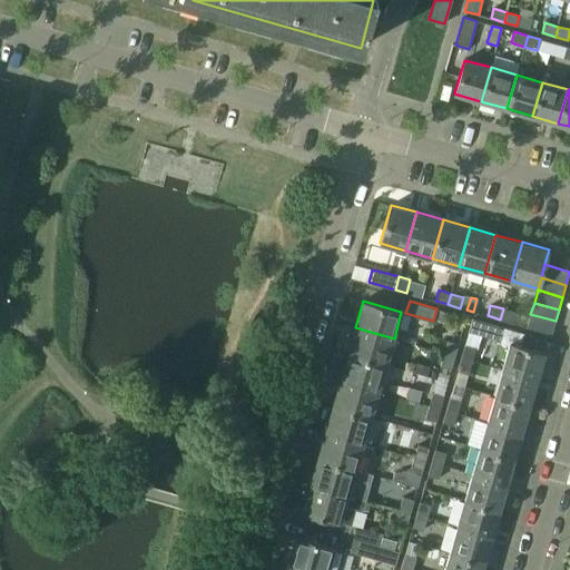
[(503,308),(500,320),(512,323),(516,312),(503,308)]
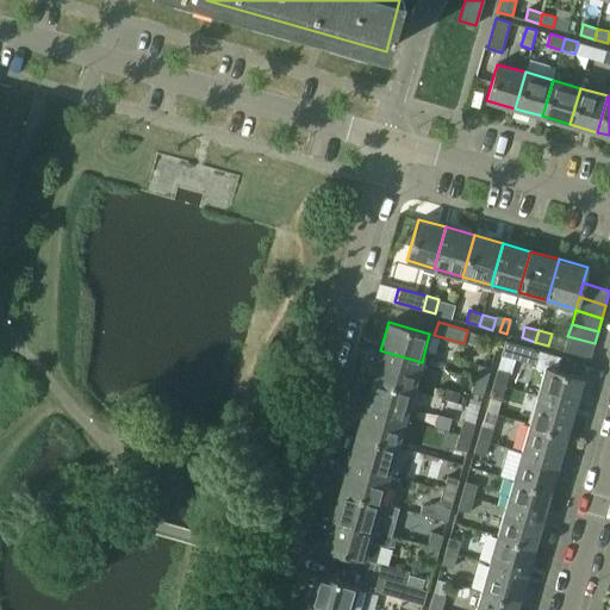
[(468,331),(466,340),(478,344),(480,335),(468,331)]
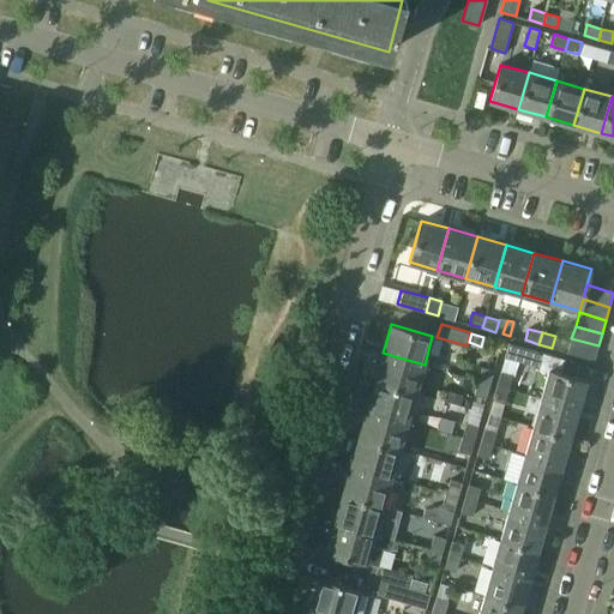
[(599,345),(571,338),(567,353),(594,360),(599,345)]
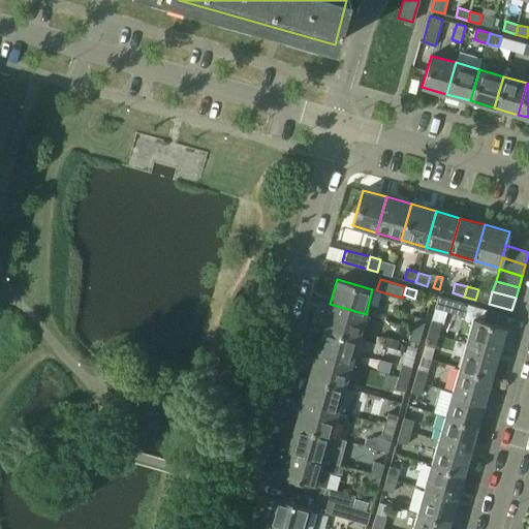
[(439,296),(435,307),(460,314),(464,303),(439,296)]
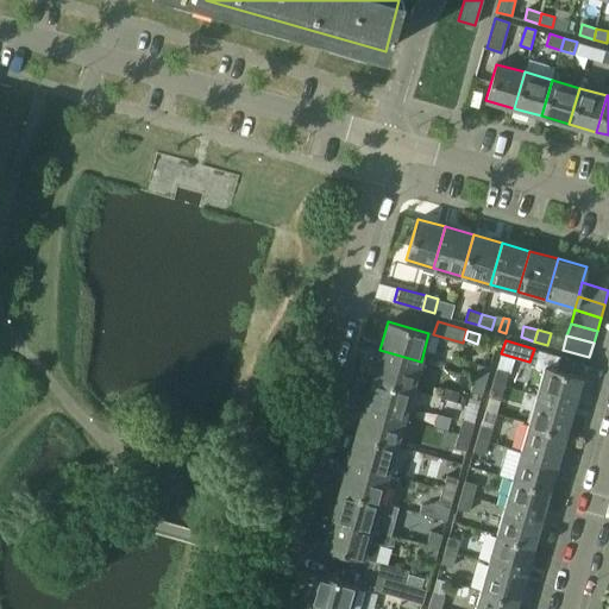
[(380,350),(371,377),(413,389),(421,362),(380,350)]
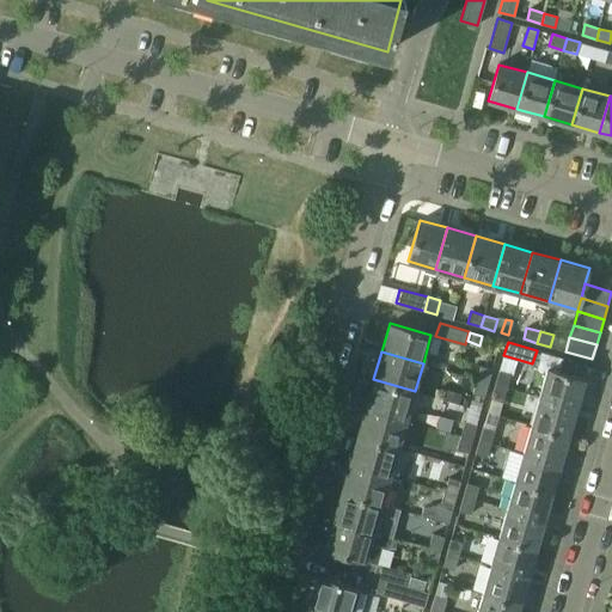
[(482,365),(477,379),(489,381),(493,368),(482,365)]
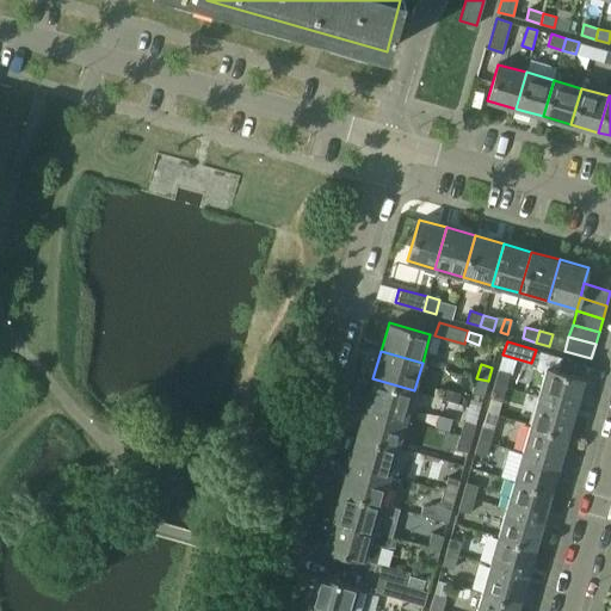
[(547,368),(538,396),(575,407),(584,377),(547,368)]
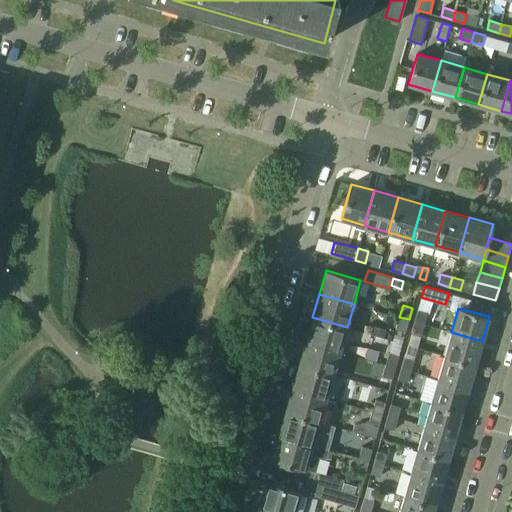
[(418,310),(414,321),(424,324),(427,312),(418,310)]
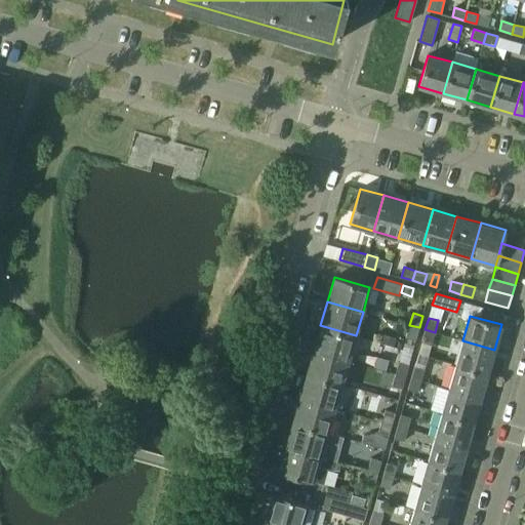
[(320,325),(313,350),(349,360),(356,335),(320,325)]
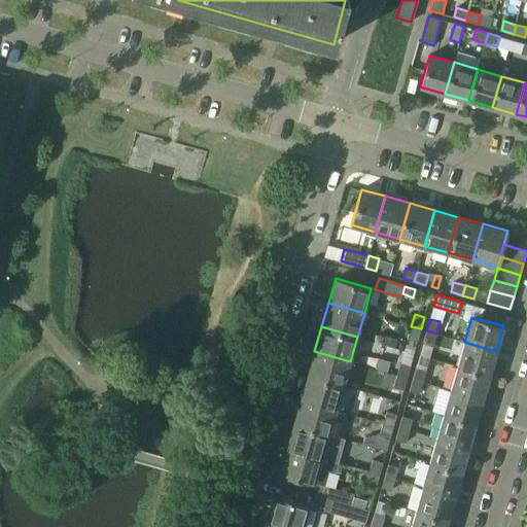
[(421,328),(411,326),(408,338),(417,341),(421,328)]
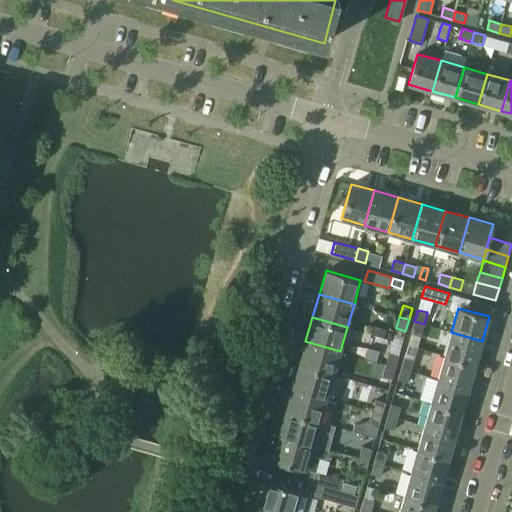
[(424,324),(414,321),(411,333),(420,335),(424,324)]
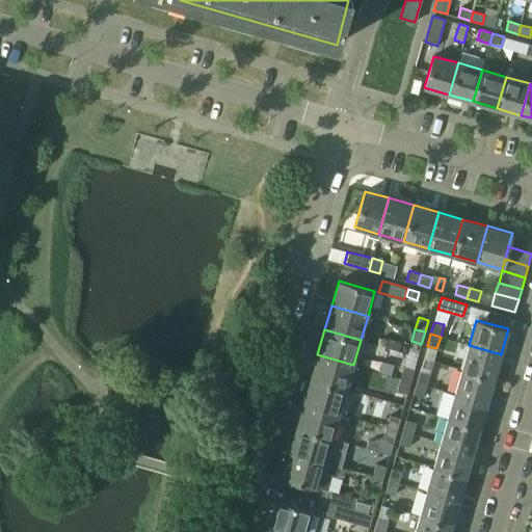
[(389,340),(387,347),(399,351),(401,343),(389,340)]
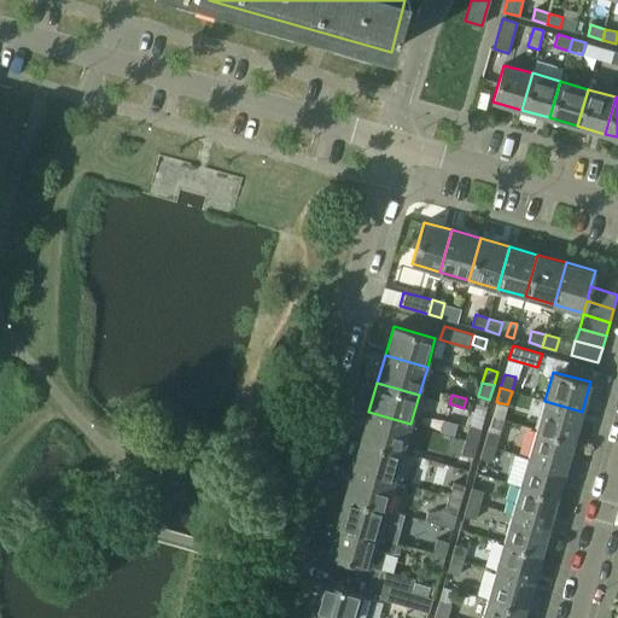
[(544,401),(536,429),(573,439),(582,412),(544,401)]
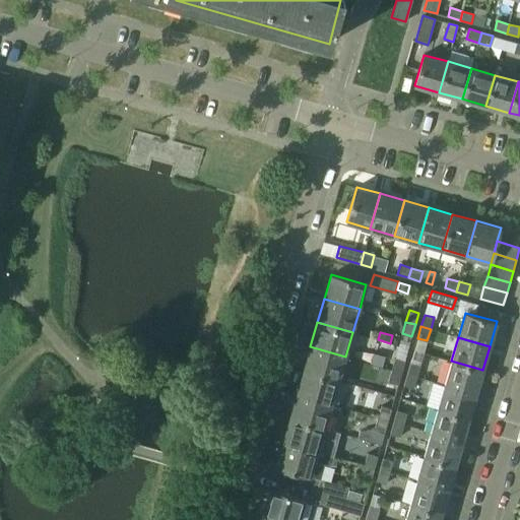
[(310,346),(304,371),(338,380),(345,356),(310,346)]
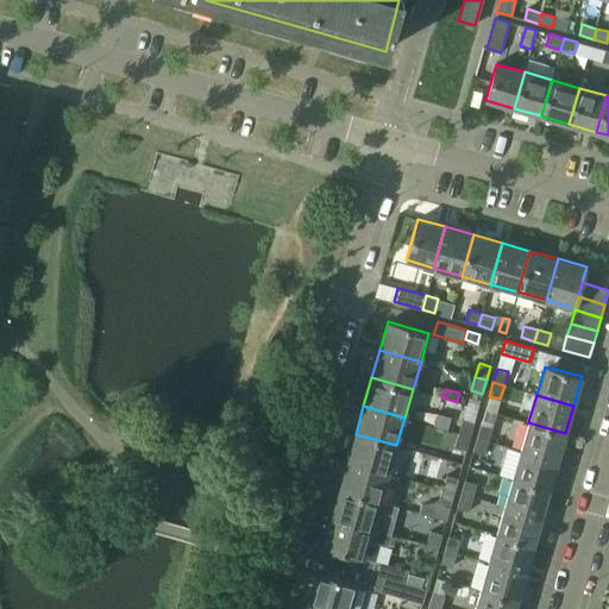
[(437,413),(433,426),(447,429),(451,416),(437,413)]
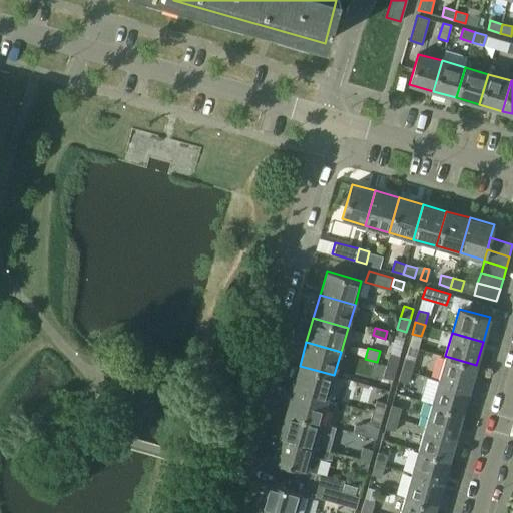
[(390,353),(387,365),(396,368),(400,356),(390,353)]
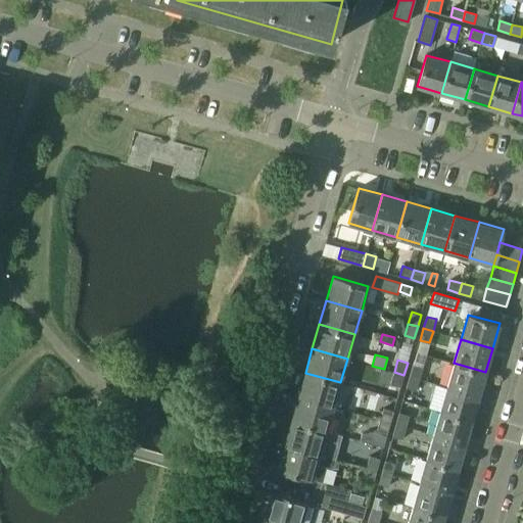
[(454,363),(446,387),(478,396),(485,372),(454,363)]
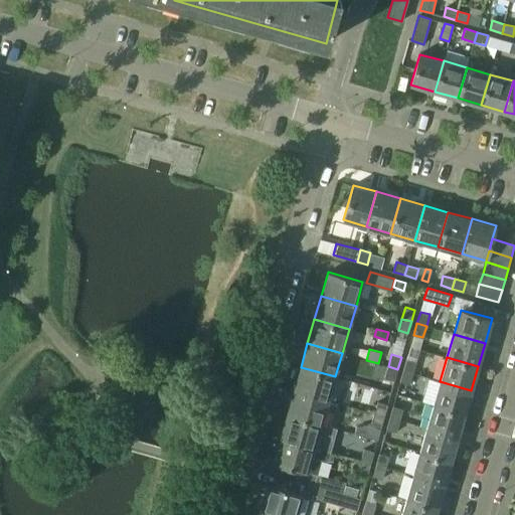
[(406,359),(403,370),(412,373),(416,362),(406,359)]
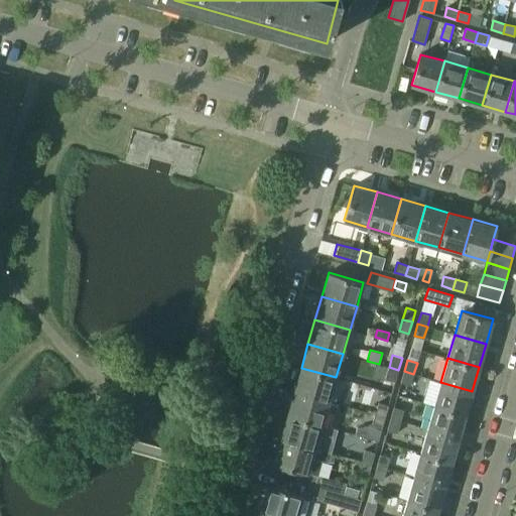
[(398,370),(389,367),(385,378),(395,381),(398,370)]
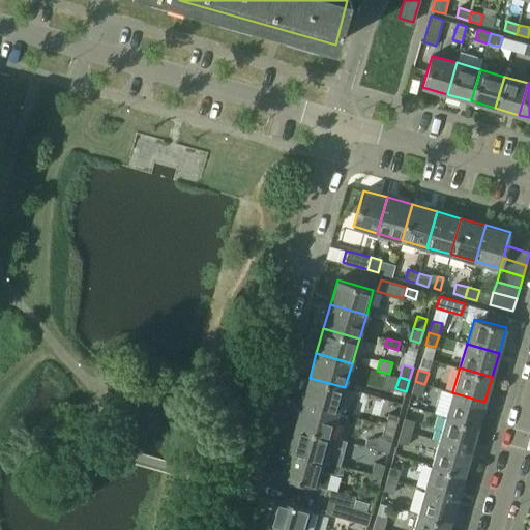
[(310,378),(302,401),(339,411),(345,387),(310,378)]
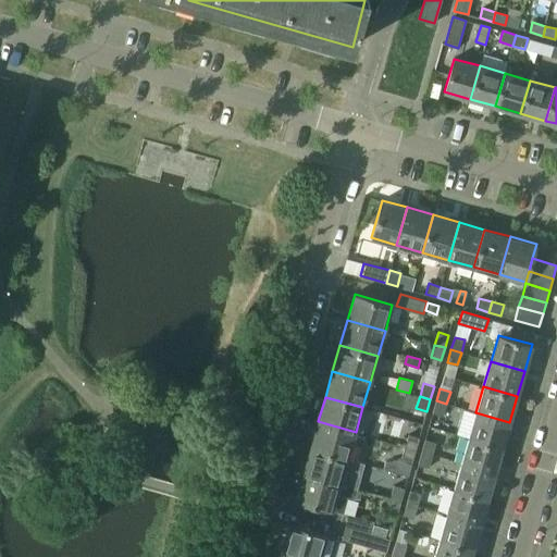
[(446,404),(436,400),(433,413),(443,416),(446,404)]
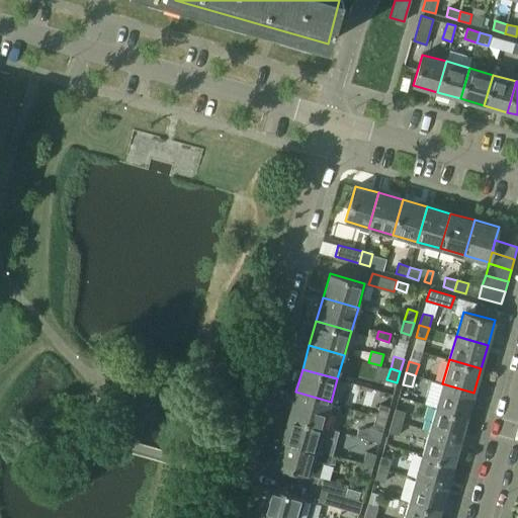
[(442,383),(436,407),(467,416),(473,393),(442,383)]
